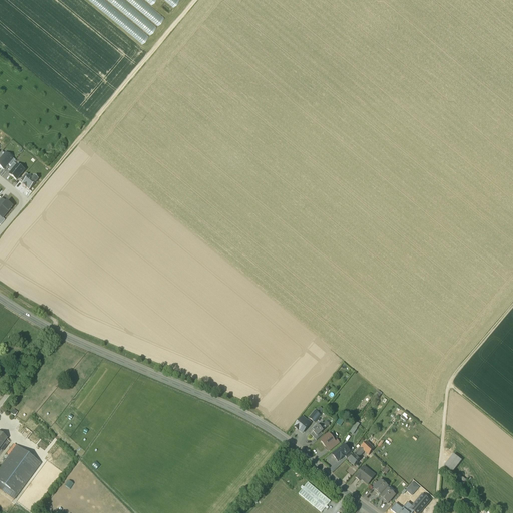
[(89,0),(143,42),(149,35),(105,0),(89,0)]
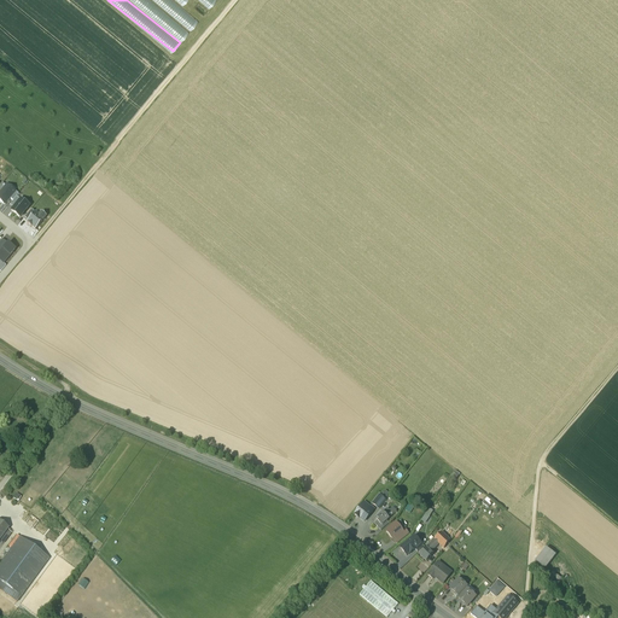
[(0,202),(5,205),(10,199),(16,192),(6,185),(5,186),(0,192),(0,202)]
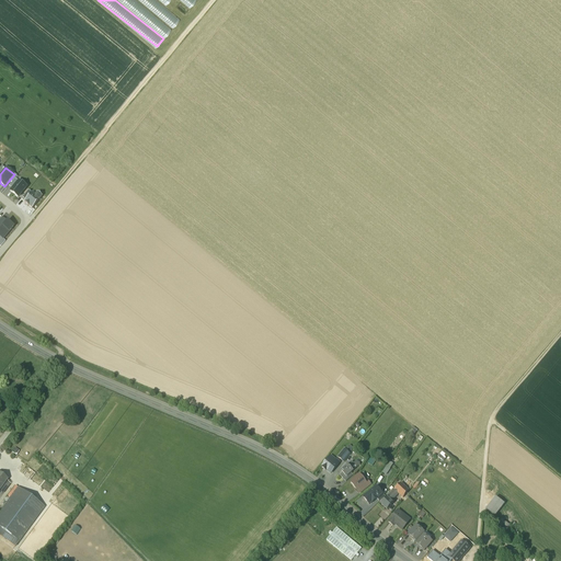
[(19,181),(15,179),(12,183),(9,186),(12,189),(19,181)]
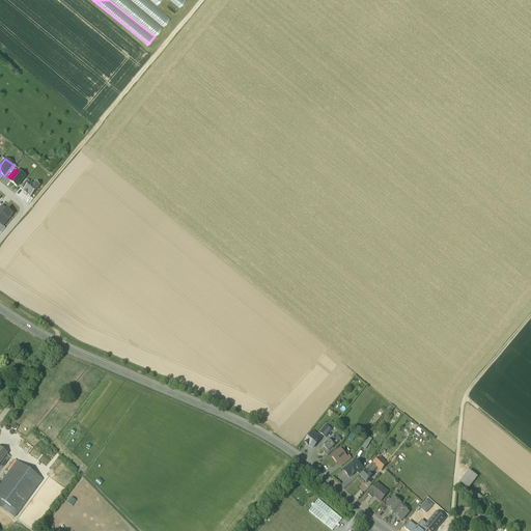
[(25,177),(18,171),(11,178),(9,180),(15,185),(15,186),(17,188),(25,177)]
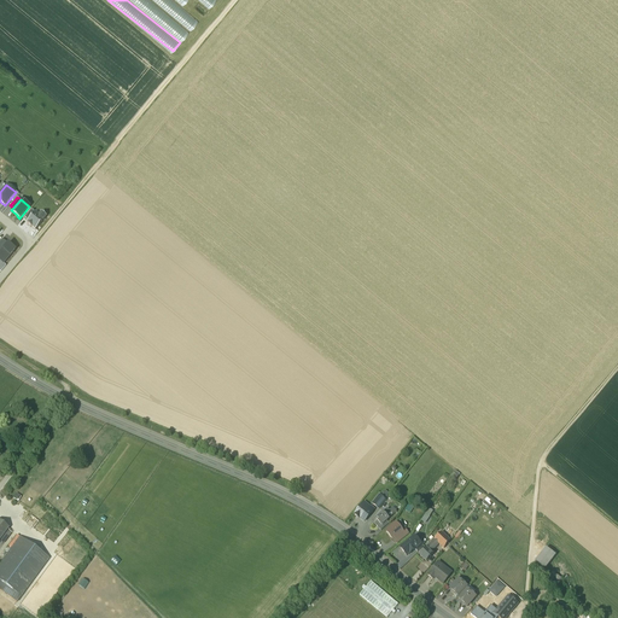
[(31,209),(24,217),(28,221),(35,213),(31,209)]
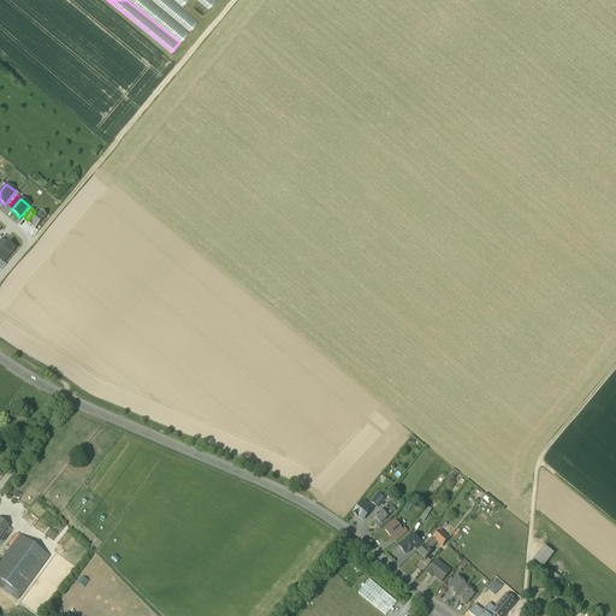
[(35,211),(35,212),(28,220),(27,221),(28,223),(27,224),(30,226),(31,226),(35,229),(46,215),(41,212),(39,214),(35,211)]
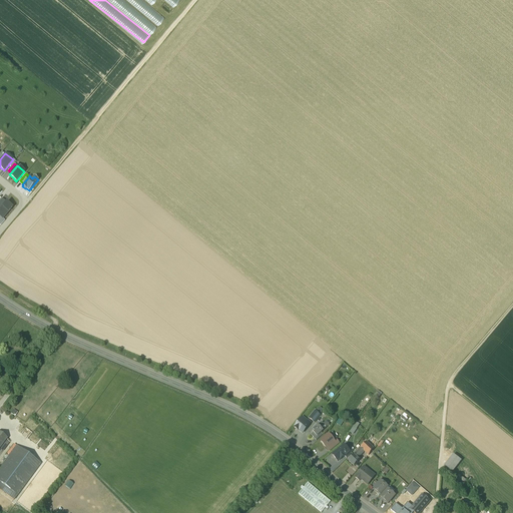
[(6,202),(3,207),(2,207),(8,212),(12,207),(6,202)]
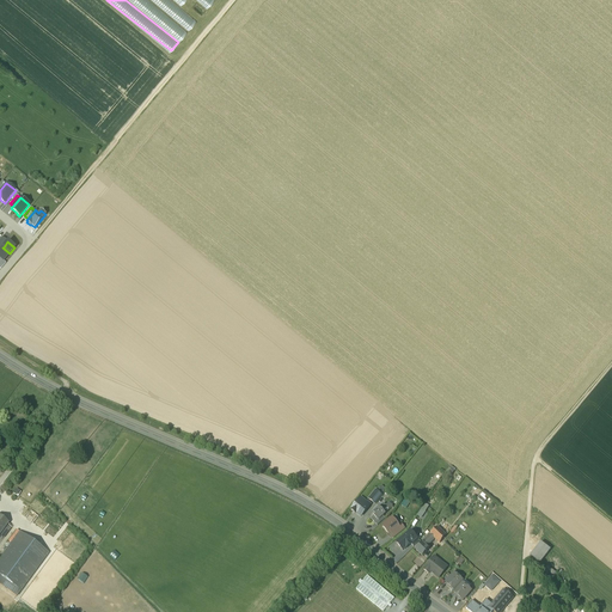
[(375,490),(369,499),(375,503),(383,495),(375,490)]
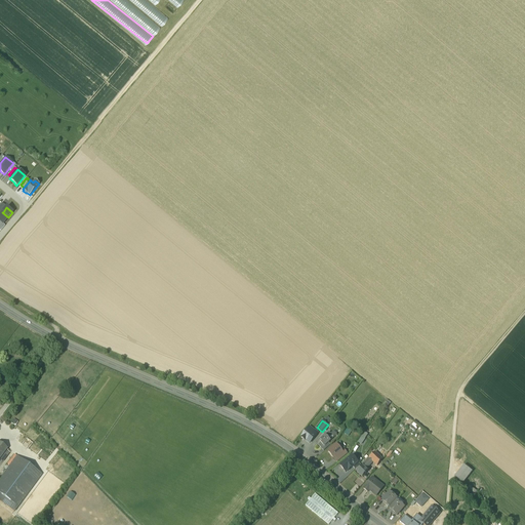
[(315,430),(310,427),(301,437),(306,441),(306,440),(310,443),(318,432),(315,430)]
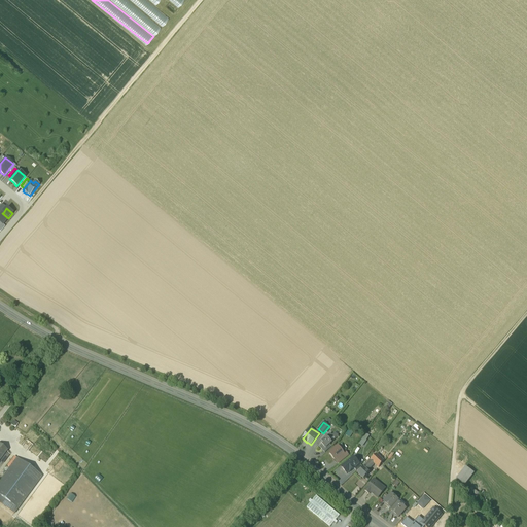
[(330,433),(320,443),(322,445),(325,448),(329,445),(331,442),(329,440),(332,436),(330,433)]
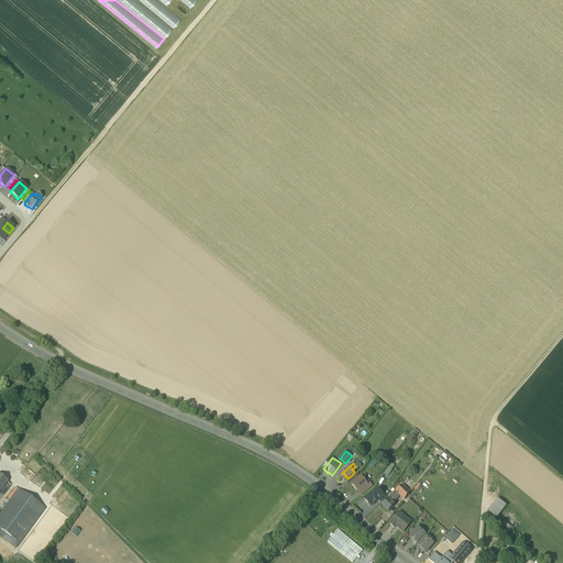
[(359,463),(355,466),(352,470),(354,472),(361,466),(359,463)]
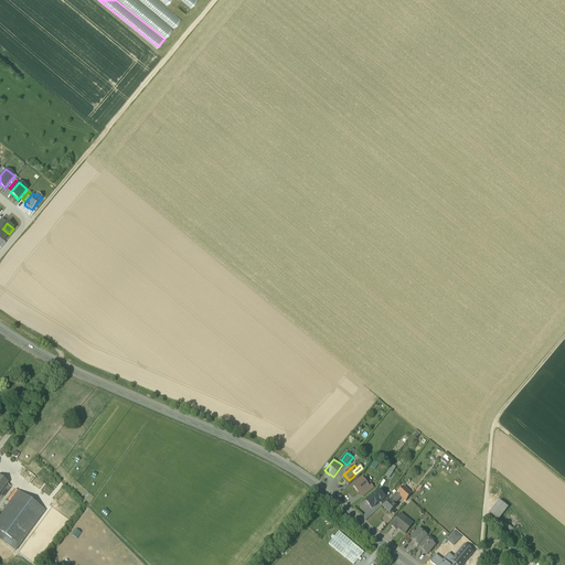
[(395,476),(391,472),(386,478),(391,482),(395,476)]
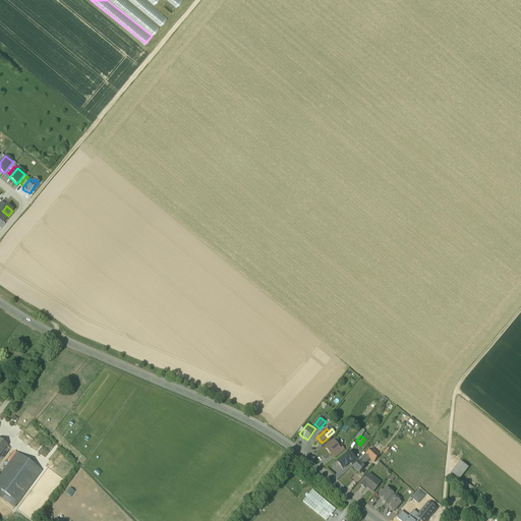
[(333,443),(332,442),(330,444),(330,445),(326,449),(332,455),(336,452),(340,449),(339,448),(334,442),(333,443)]
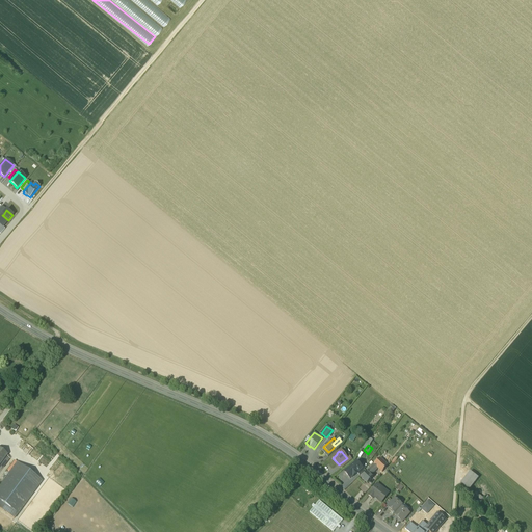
[(347,458),(343,461),(345,464),(351,459),(348,456),(346,457),(347,458)]
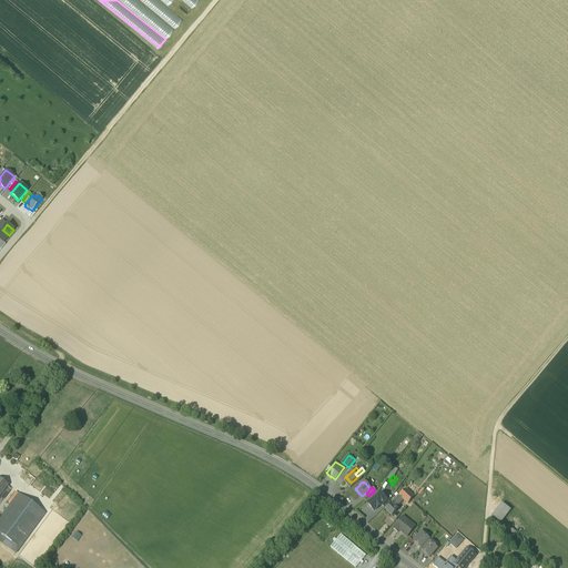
[(406,489),(399,496),(404,500),(408,504),(414,497),(411,494),(406,489)]
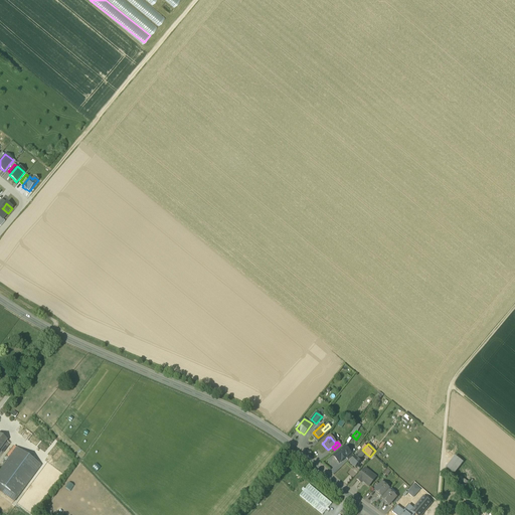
[(17,448),(0,470),(0,492),(14,502),(41,466),(17,448)]
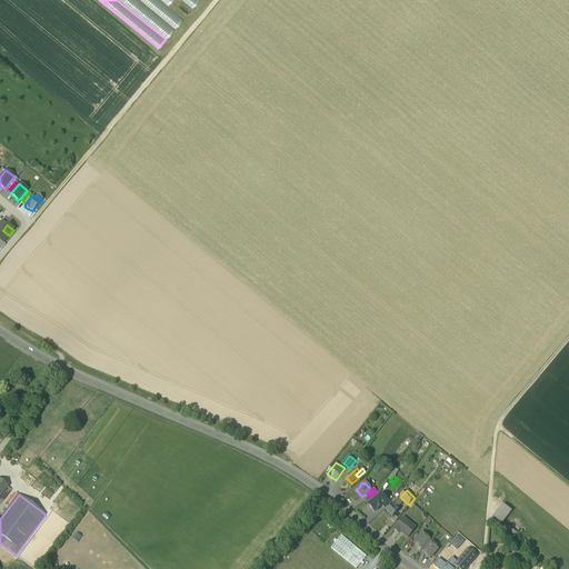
[(382,495),(369,505),(375,512),(382,506),(385,503),(387,500),(382,495)]
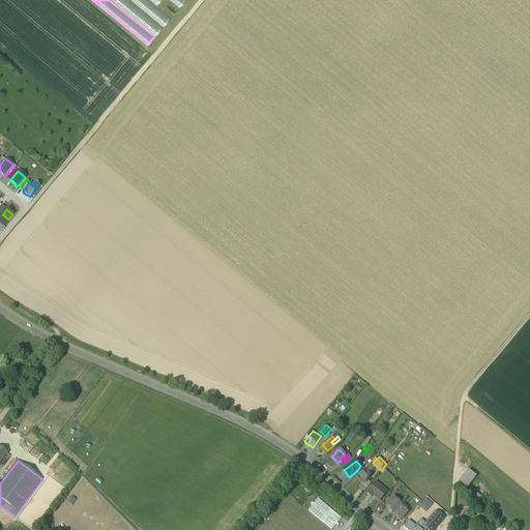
[(370,466),(360,476),(365,481),(372,475),(370,474),(372,471),(371,470),(372,468),(370,466)]
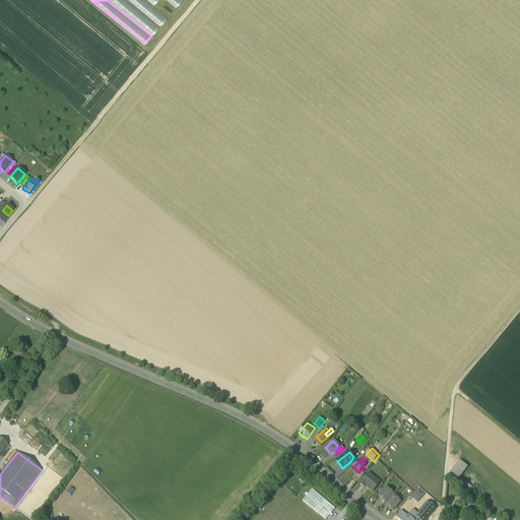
[(460,461),(451,472),(459,478),(467,467),(460,461)]
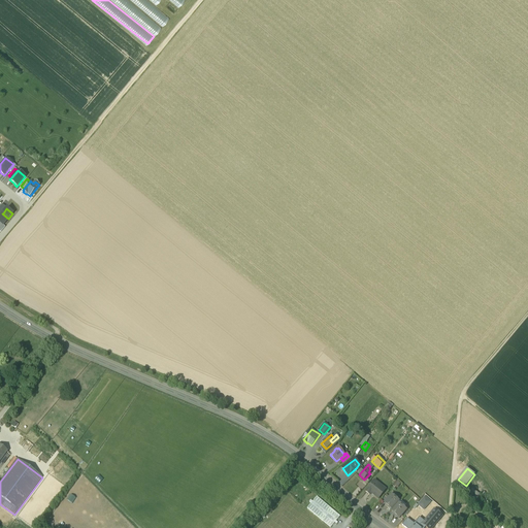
[(386,490),(374,481),(365,492),(369,495),(371,493),(378,499),(386,490)]
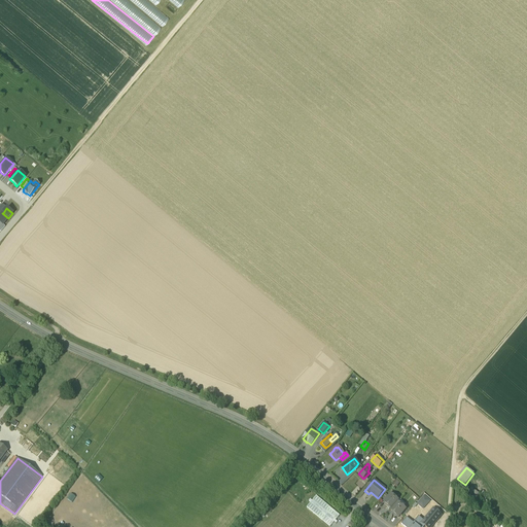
[(479,494),(470,488),(467,492),(476,499),(479,494)]
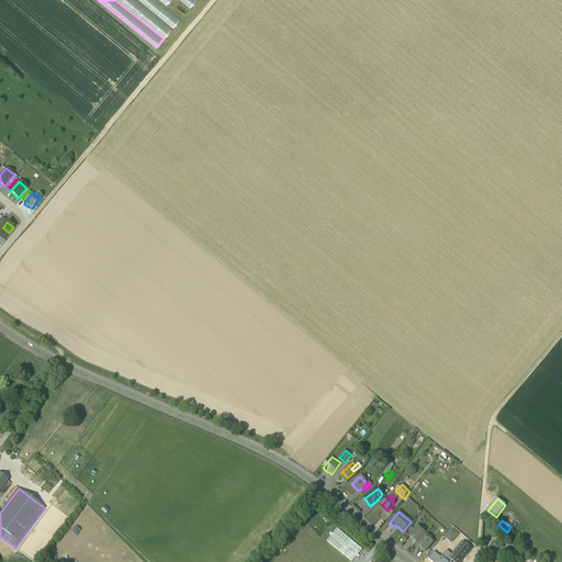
[(425,535),(417,527),(409,536),(418,542),(424,536),(425,535)]
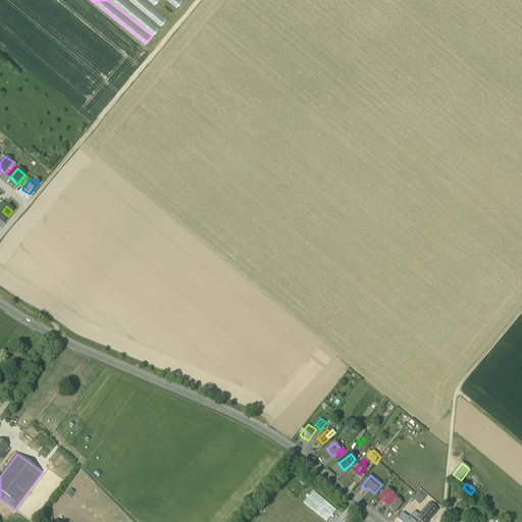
[(303,502),(326,521),(336,510),(313,490),(303,502)]
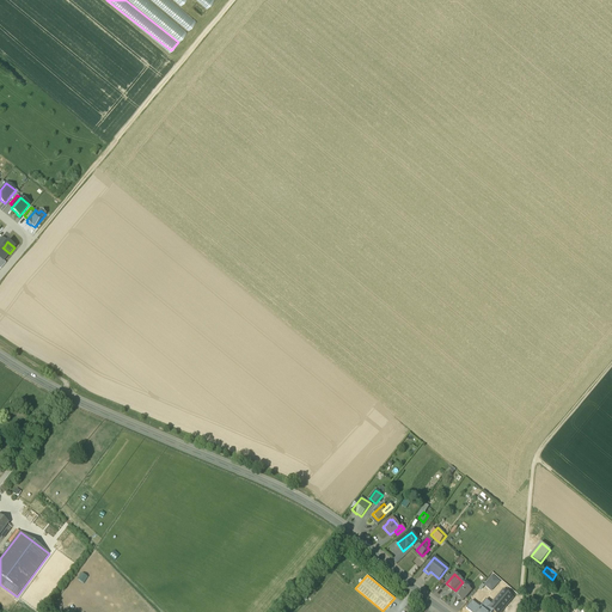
[(493,576),(485,586),(491,591),(500,582),(493,576)]
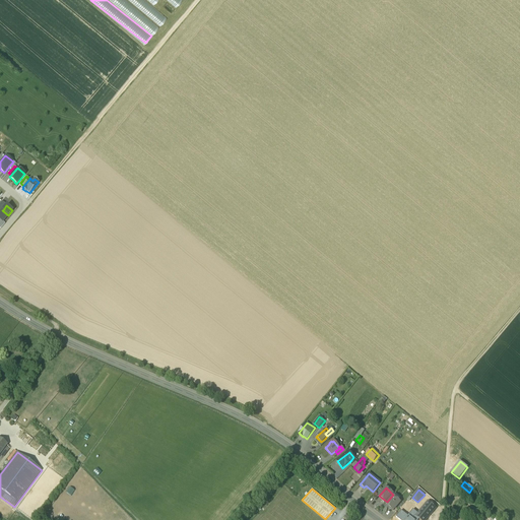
[(387,502),(386,504),(393,510),(400,502),(392,496),(387,502)]
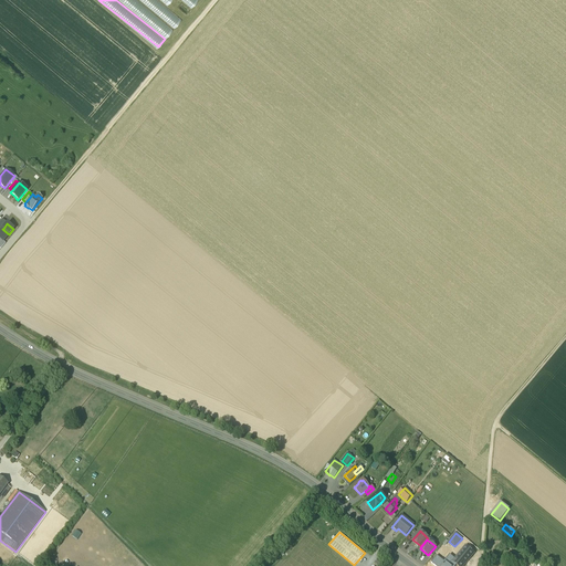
[(474,553),(465,546),(462,549),(471,557),(474,553)]
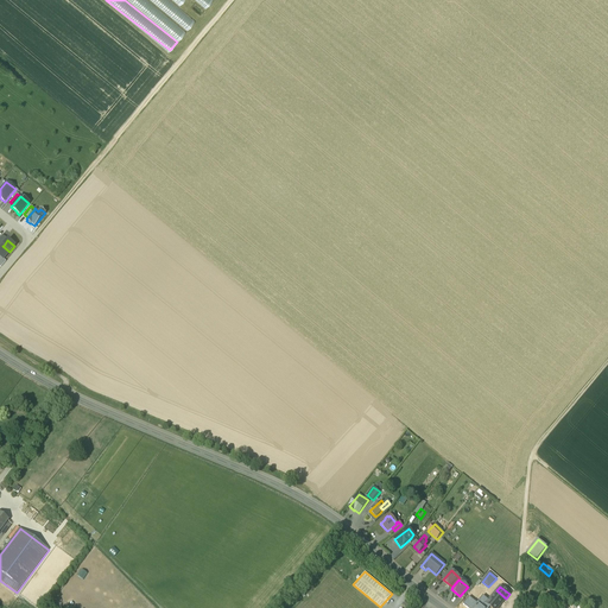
[(486,603),(489,607),(491,607),(496,607),(506,599),(496,590),(486,603)]
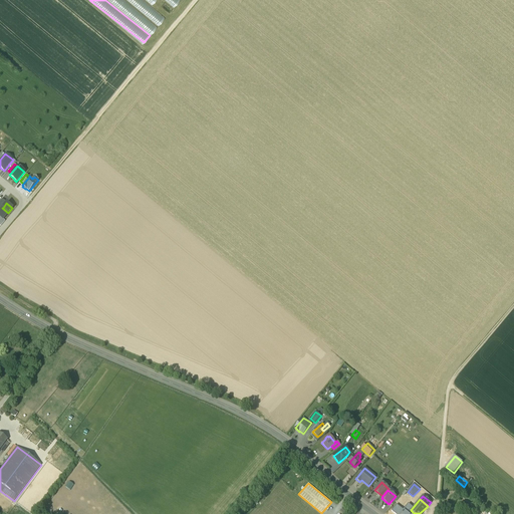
[(401,513),(404,510),(397,505),(392,511),(395,513),(401,513),(402,513),(401,513)]
